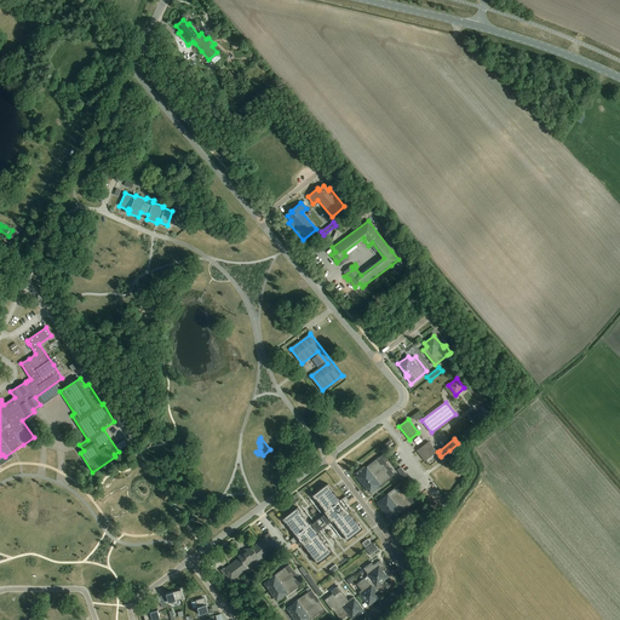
[(383,446),(382,447),(384,449),(385,449),(392,443),(390,440),(383,446)]
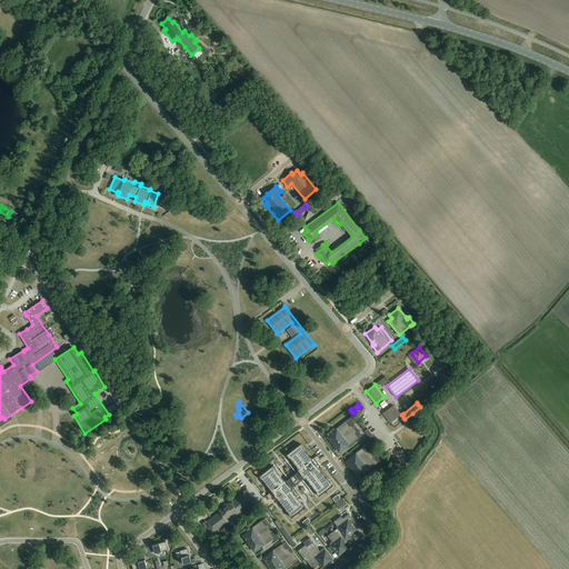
[(108,408),(107,409),(109,413),(117,409),(117,408),(113,405),(108,408)]
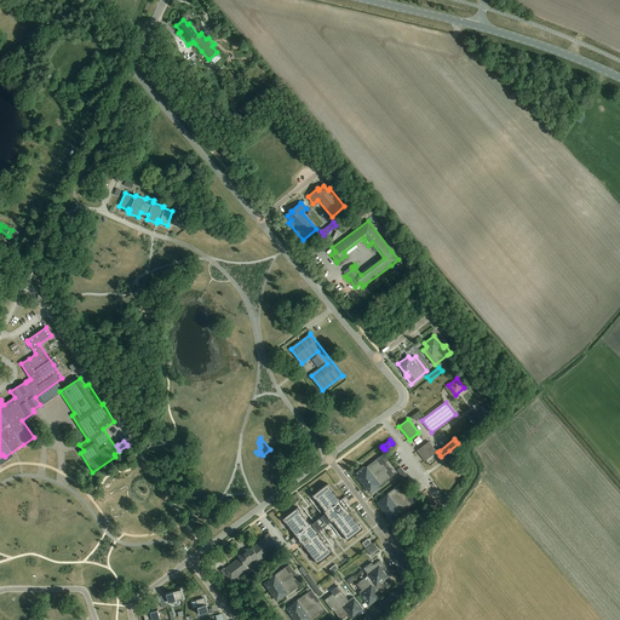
[(425,460),(437,452),(429,442),(418,451),(425,460)]
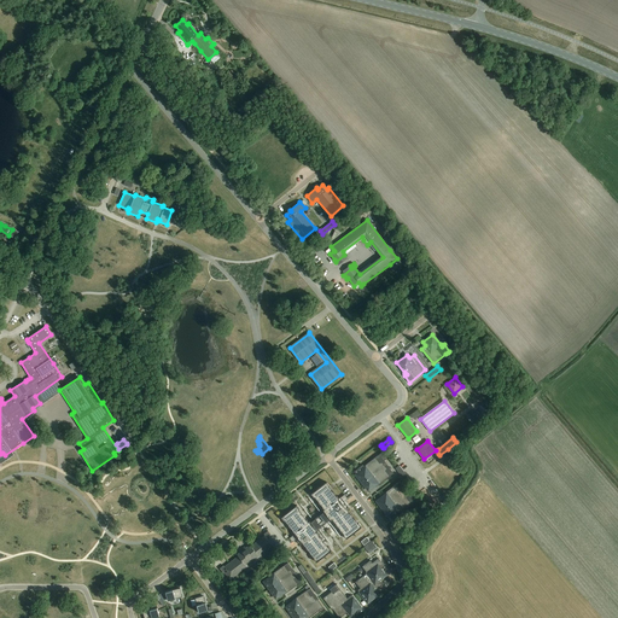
[(363,465),(355,472),(357,474),(368,490),(378,483),(379,485),(390,477),(394,473),(389,467),(388,468),(383,462),(384,461),(386,459),(382,453),(379,455),(365,466),(363,465)]
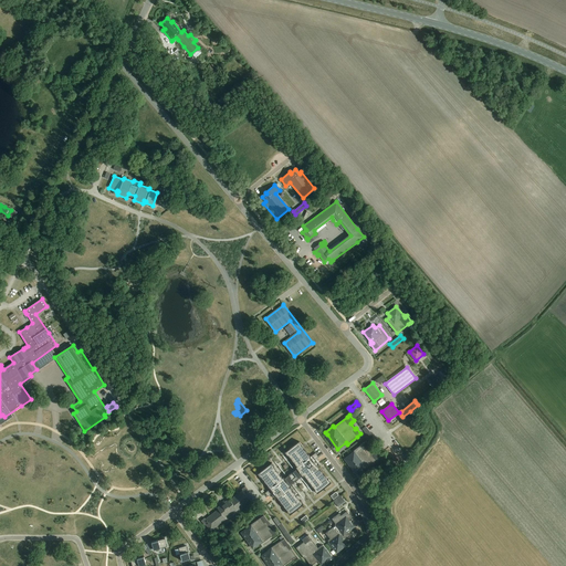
[(362,429),(370,441),(374,438),(365,427),(362,429)]
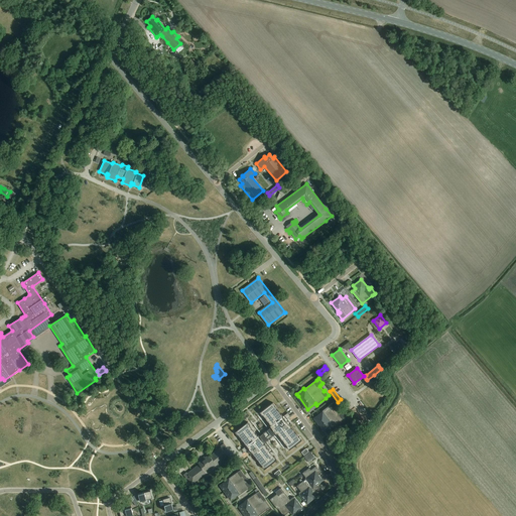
[(321,412),(323,413),(315,418),(326,431),(333,426),(334,427),(346,417),(342,412),(341,414),(337,408),(338,407),(334,402),(321,412)]
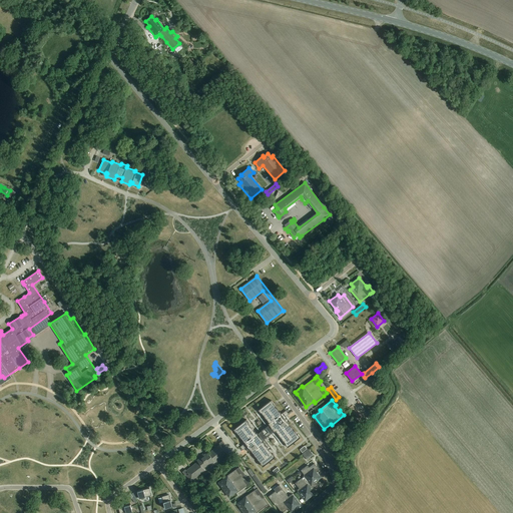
[(288,447),(301,438),(298,435),(288,422),(290,421),(283,413),(281,414),(273,404),(274,404),(272,401),(259,410),(261,413),(262,413),(269,422),(268,423),(269,424),(258,433),(257,432),(255,433),(248,423),(246,420),(233,430),(236,433),(236,432),(244,443),(242,444),(249,453),(251,451),(261,463),(261,464),(263,467),(276,457),(273,454),(263,442),(264,441),(263,440),(275,431),(276,432),(277,431),(286,444),(288,447)]
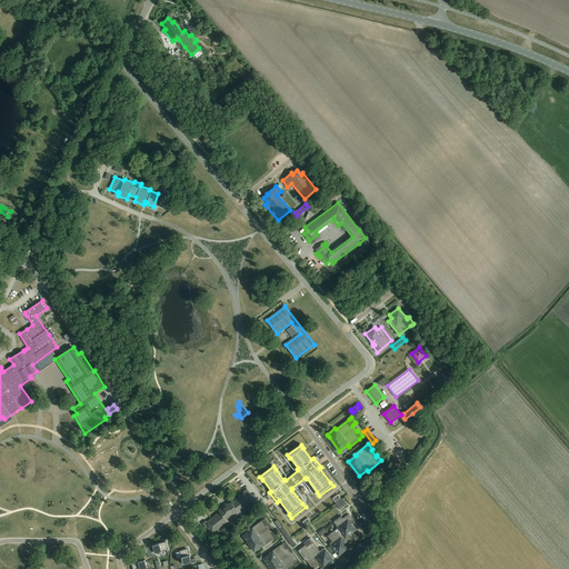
[(247,489),(243,492),(243,493),(235,501),(233,501),(231,502),(230,501),(226,506),(223,507),(219,511),(220,512),(217,515),(207,522),(206,521),(206,520),(202,523),(205,527),(206,529),(207,529),(207,528),(208,528),(212,533),(223,526),(227,522),(226,521),(238,511),(239,513),(240,512),(255,501),(249,495),(250,493),(247,489)]
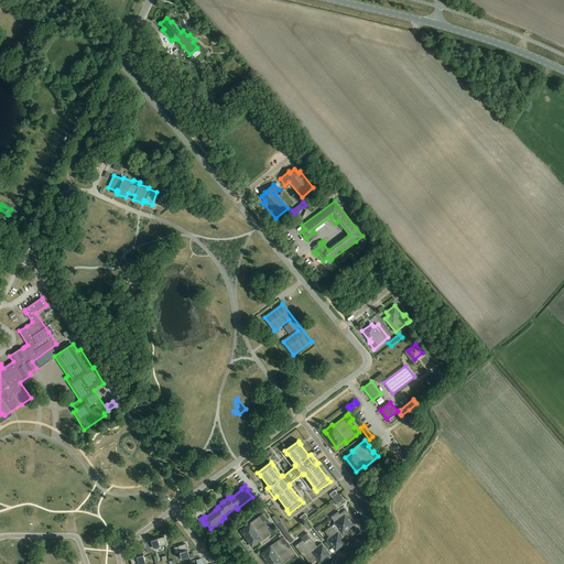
[(336,497),(332,499),(334,501),(336,505),(340,502),(344,499),(339,494),(336,497)]
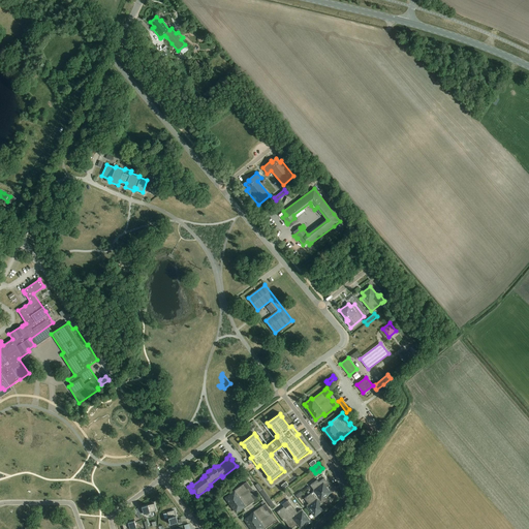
[(318,481),(317,479),(310,486),(314,491),(304,498),(308,504),(306,505),(315,517),(323,509),(321,506),(328,501),(324,497),(330,493),(325,488),(330,485),(324,477),(318,481)]
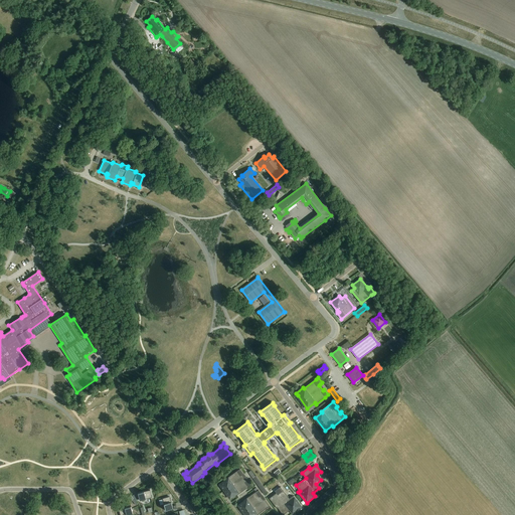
[(240,469),(227,478),(228,480),(220,485),(230,498),(237,493),(238,494),(251,485),(247,480),(246,481),(242,476),(243,475),(240,469)]
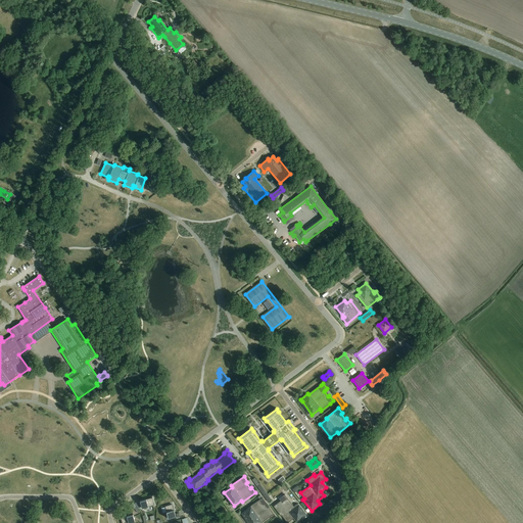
[(268,503),(272,500),(260,483),(256,486),(268,503)]
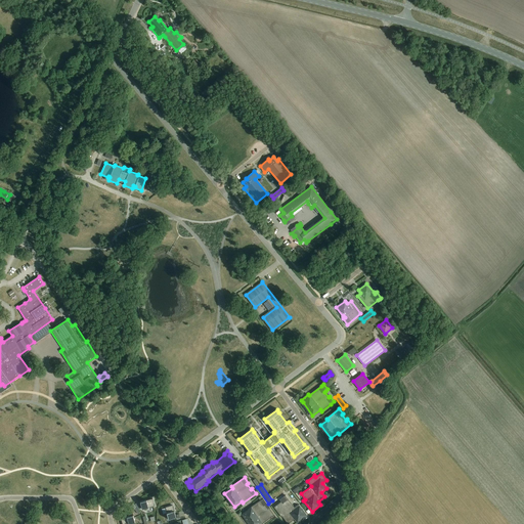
[(281,501),(274,508),(281,518),(282,517),(288,523),(295,519),(296,521),(298,522),(306,516),(298,505),(295,508),(286,495),(279,499),(280,500),(281,501)]
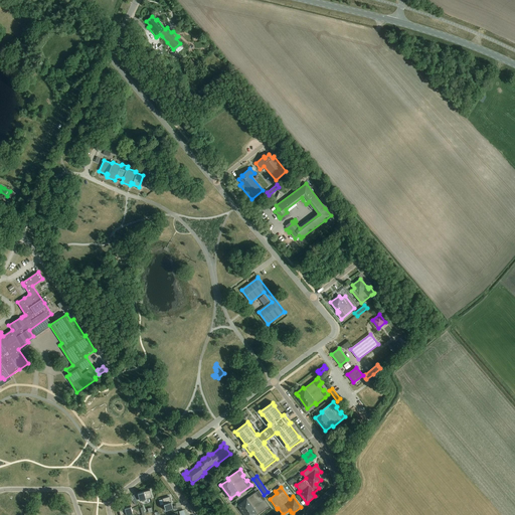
[(150,490),(138,493),(140,501),(152,497),(150,490)]
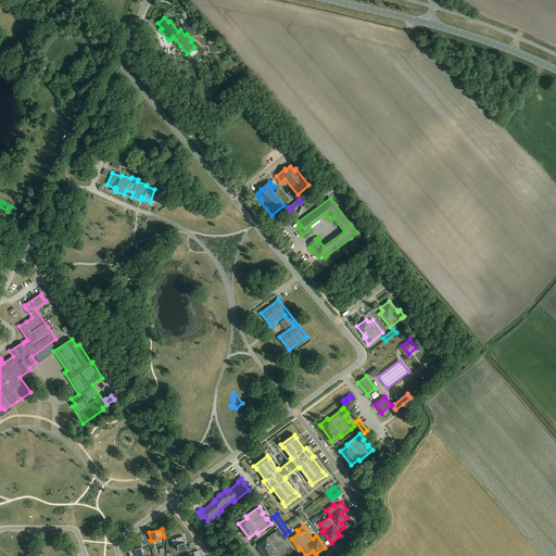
[(279,529),(265,539),(266,541),(258,546),(264,555),(275,555),(276,555),(277,555),(291,546),(286,539),(285,540),(281,536),(283,535),(279,529)]
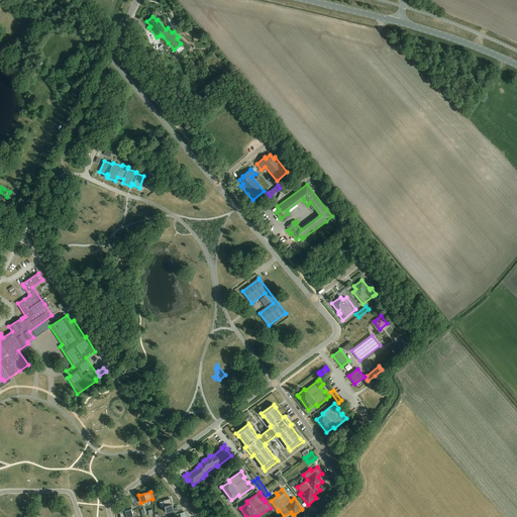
[(171,498),(163,501),(165,506),(167,513),(174,511),(171,498)]
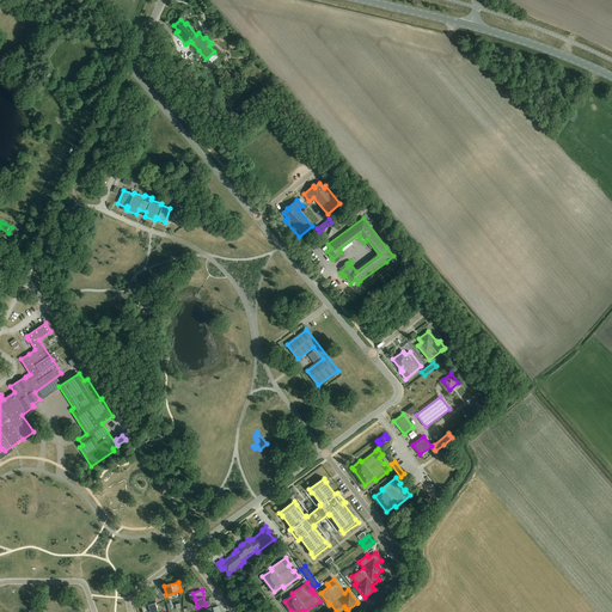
[(23,595),(14,599),(18,609),(12,611),(23,611),(29,609),(23,595)]
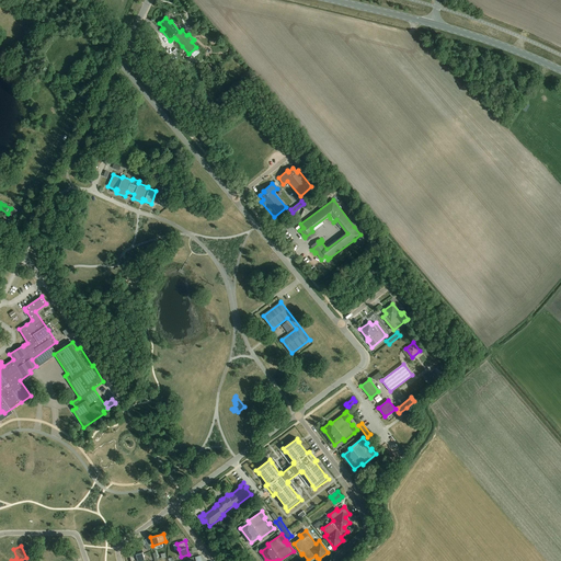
[(1,551),(0,551),(0,560),(11,560),(10,557),(4,559),(1,551)]
